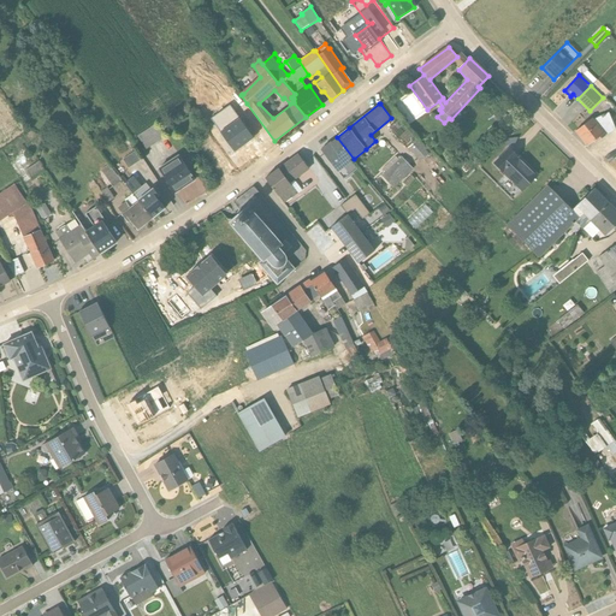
[(605,134),(615,129),(609,112),(593,119),(592,118),(575,130),(587,144),(594,138),(597,141),(605,134)]
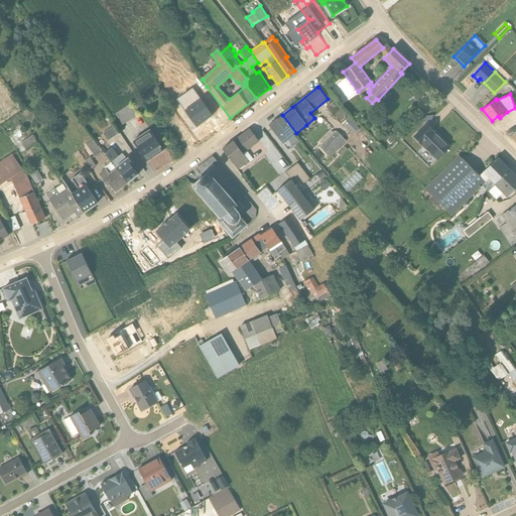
[(131,103),(115,114),(122,125),(139,115),(131,103)]
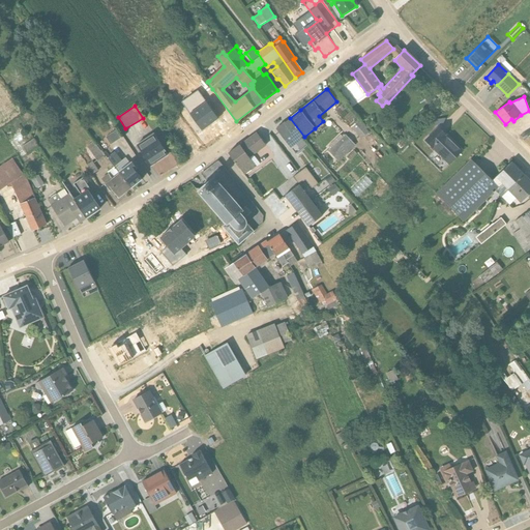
[(303,136),(290,118),(275,128),(291,148),(302,139),(301,137),(303,136)]
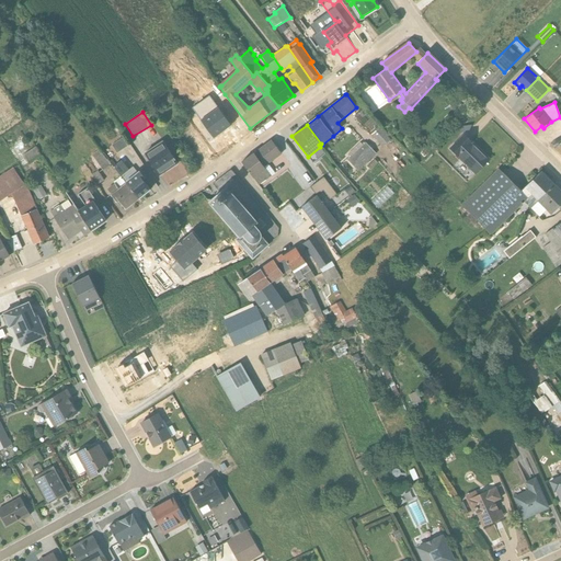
[(390,139),(379,127),(371,135),(382,147),(390,139)]
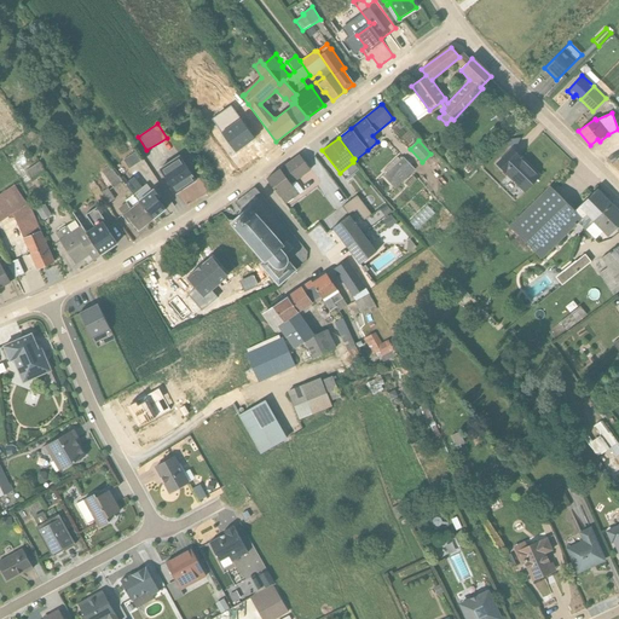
[(519,157),(512,149),(496,165),(524,192),(538,177),(519,157)]
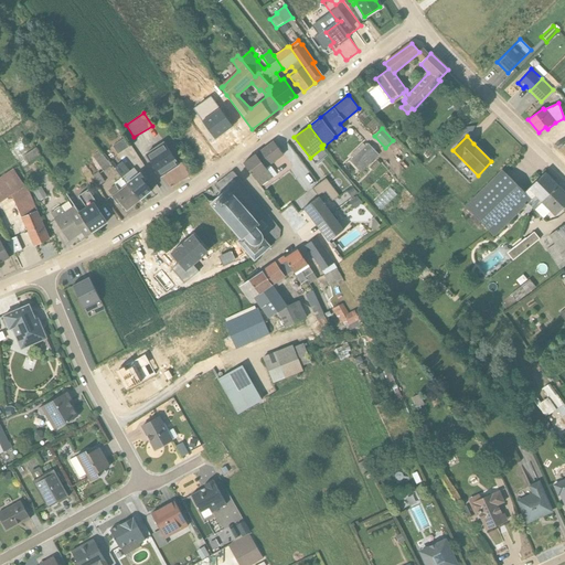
[(128,147),(123,139),(113,146),(118,153),(128,147)]
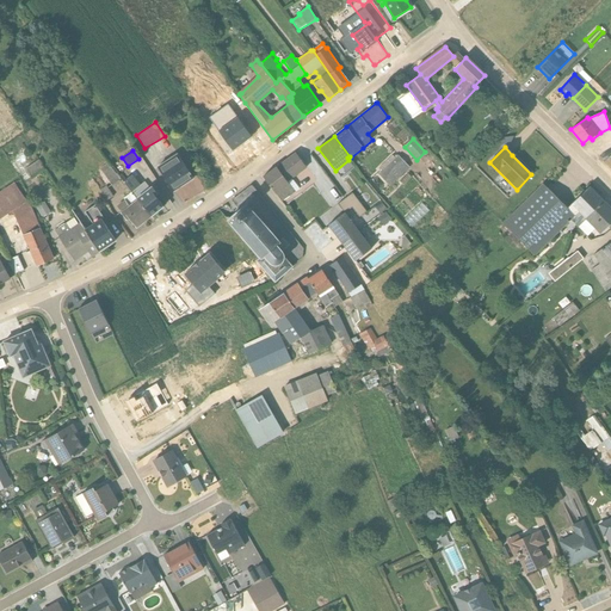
[(307,168),(295,153),(263,177),(282,202),(298,189),(291,179),(307,168)]
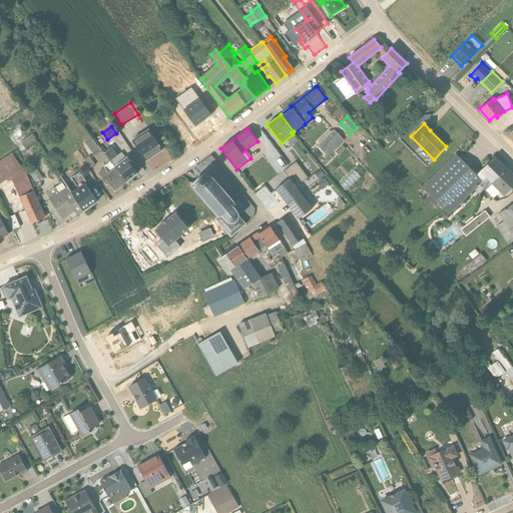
[(145,160),(162,149),(148,129),(132,139),(145,160)]
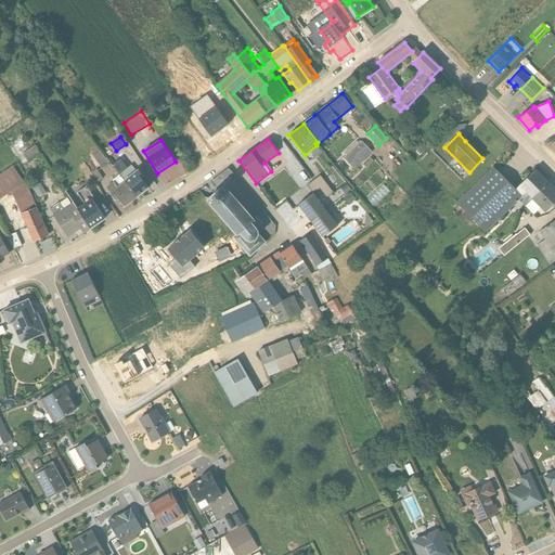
[(344,158),(355,169),(372,153),(361,141),(359,144),(356,141),(344,153),(347,156),(344,158)]
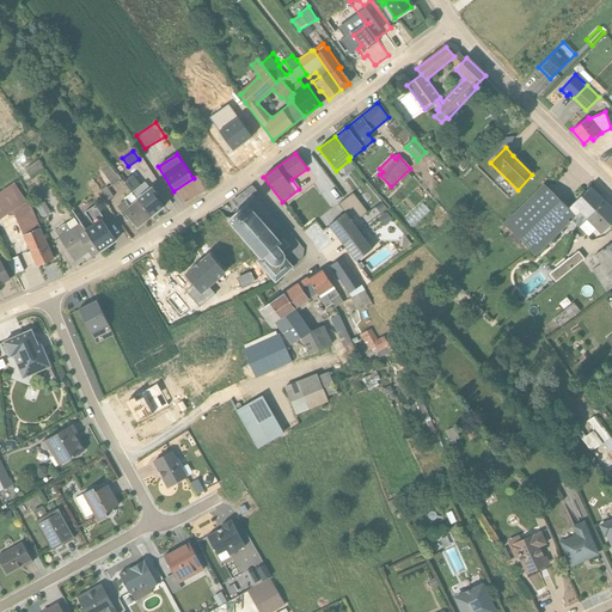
[(31,175),(46,167),(41,159),(28,166),(31,175)]
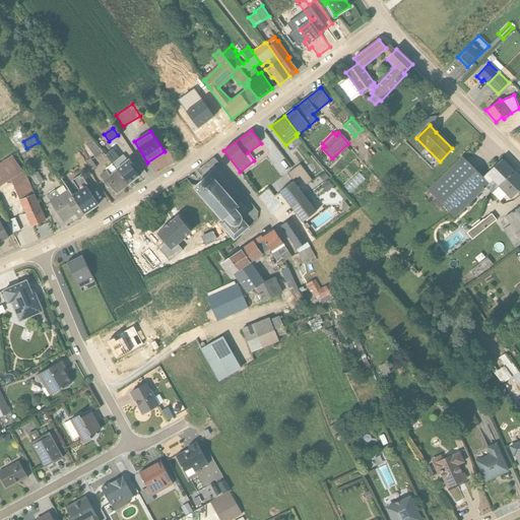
[(103,152),(91,139),(84,144),(95,157),(103,152)]
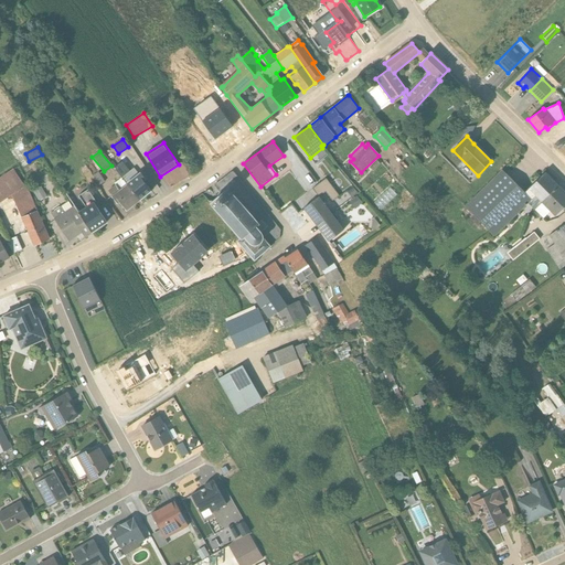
[(121,162),(114,168),(139,201),(151,192),(145,181),(146,180),(140,172),(139,173),(134,168),(129,171),(121,162)]
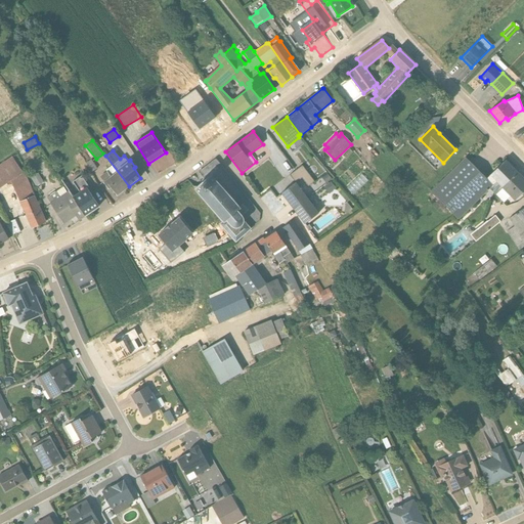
[(46,222),(34,194),(25,173),(23,173),(12,157),(0,165),(0,187),(10,181),(18,199),(31,229),(32,229),(46,222)]
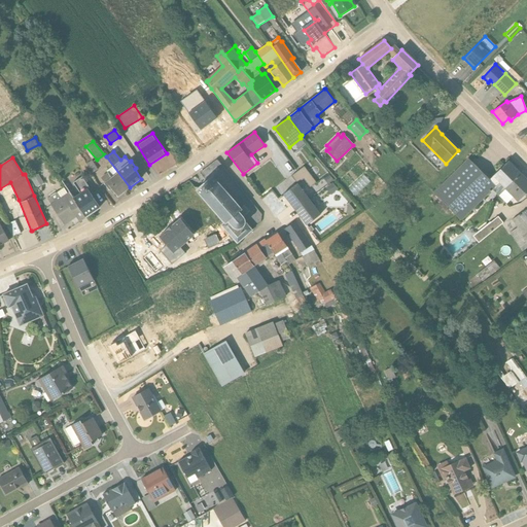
[(498,196),(521,173),(508,161),(489,179),(467,159),(457,169),(433,192),(461,220),(492,190),(498,196)]
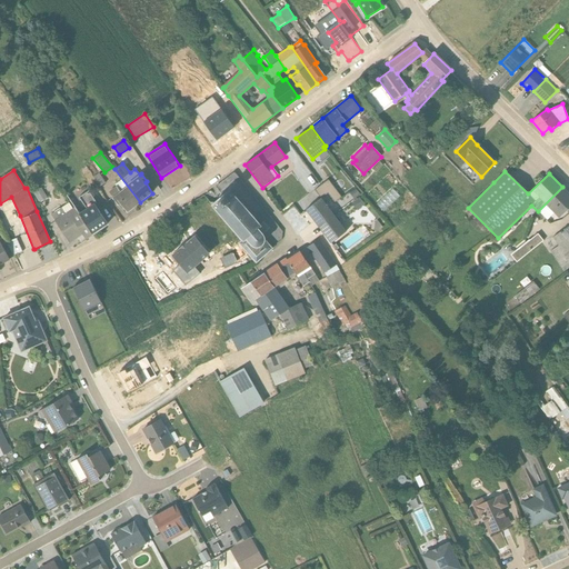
[(106,183),(99,173),(93,178),(99,187),(106,183)]
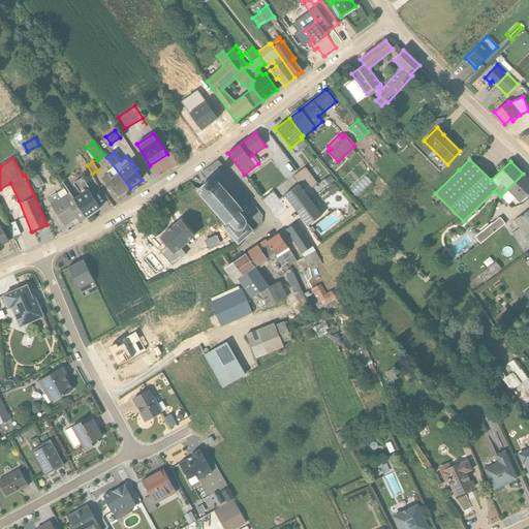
[(107,174),(101,179),(104,184),(111,191),(113,190),(118,197),(130,188),(114,167),(107,172),(107,174)]
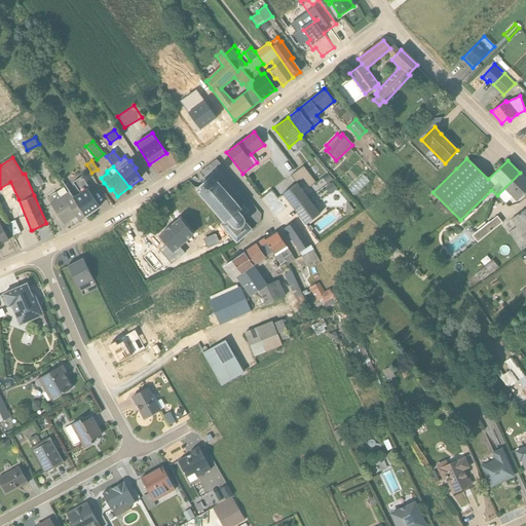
[(315,182),(303,166),(297,172),(309,187),(315,182)]
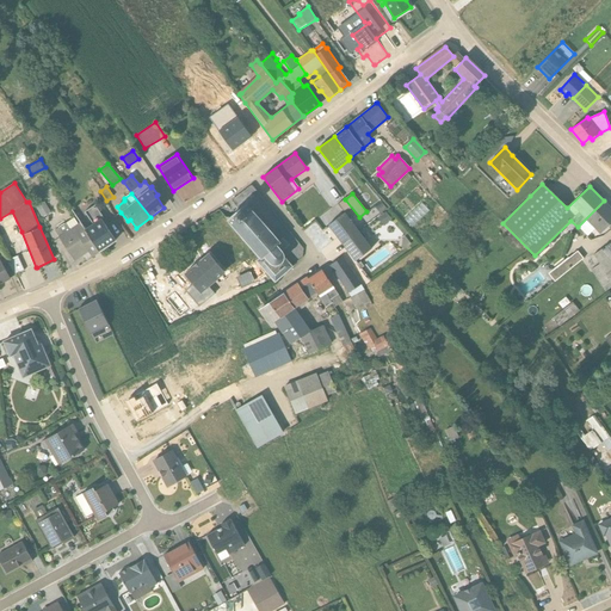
[(351,208),(345,199),(338,204),(345,214),(351,208)]
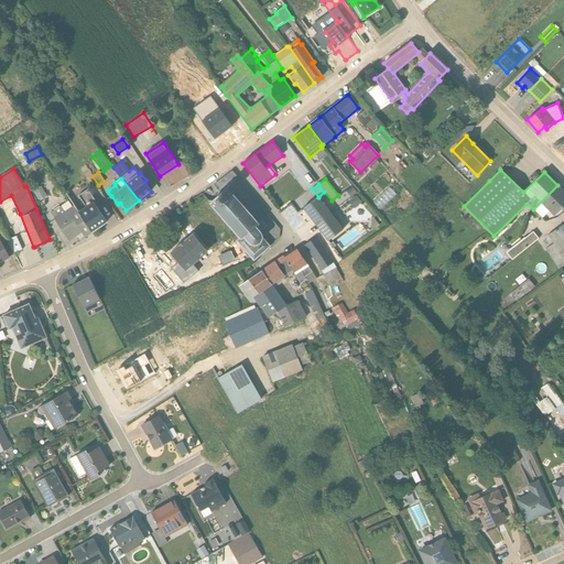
[(553,216),(563,205),(563,192),(557,185),(533,209),(542,218),(549,212),(553,216)]
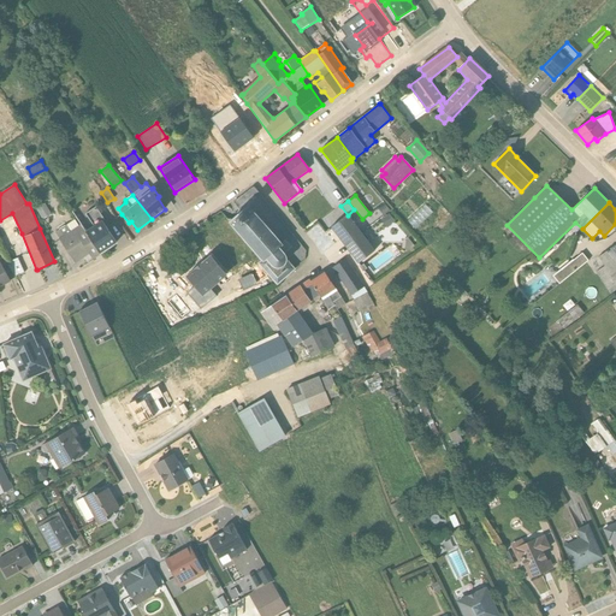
[(52,215),(45,203),(36,209),(42,220),(52,215)]
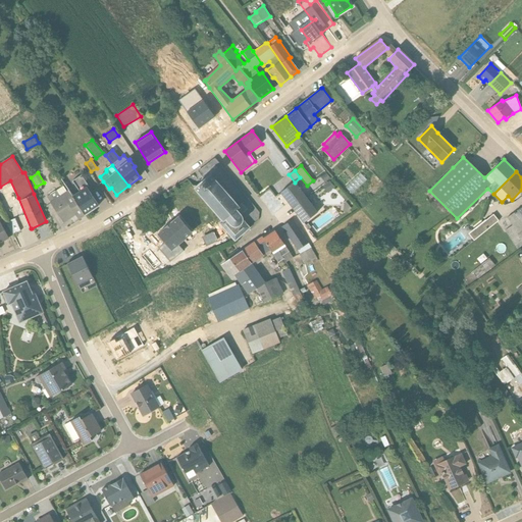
[(329,177),(325,173),(320,177),(324,183),(329,177)]
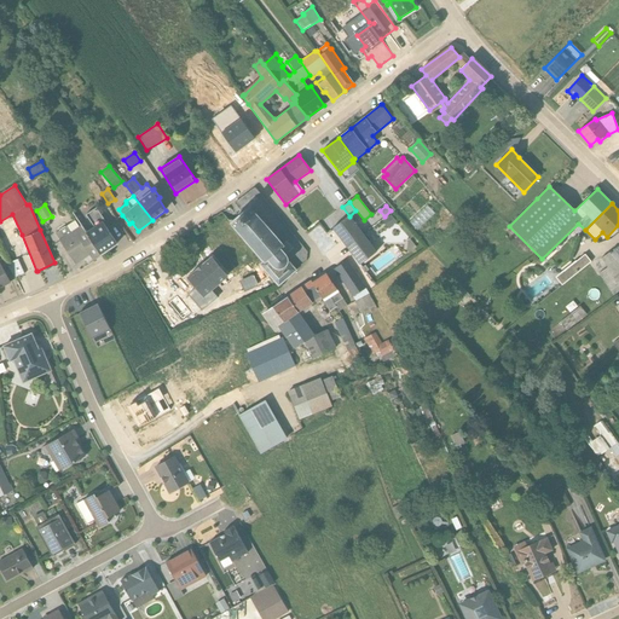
[(242,214),(238,217),(231,224),(264,261),(259,265),(278,285),(296,271),(288,261),(288,260),(288,258),(287,255),(285,254),(293,248),(287,242),(283,244),(249,207),(242,214)]
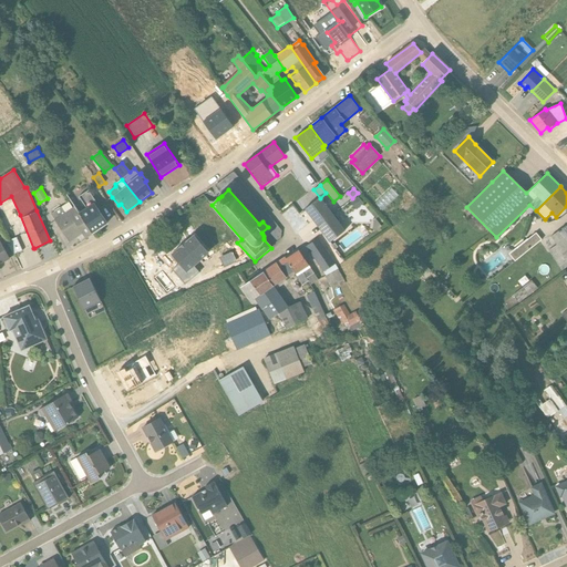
[(95,203),(88,192),(79,198),(85,208),(79,214),(92,234),(106,223),(94,204),(95,203)]
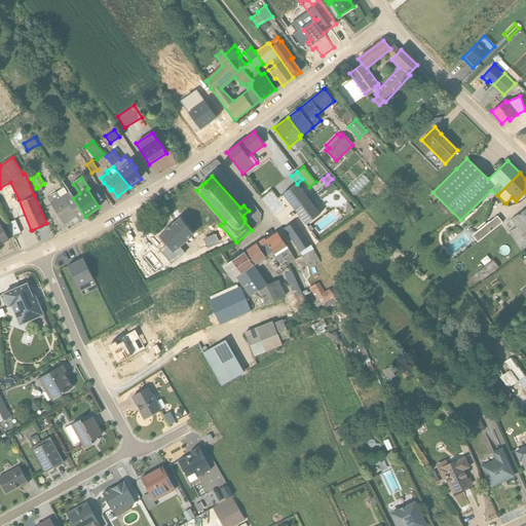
[(332,183),(325,188),(330,194),(336,189),(332,183)]
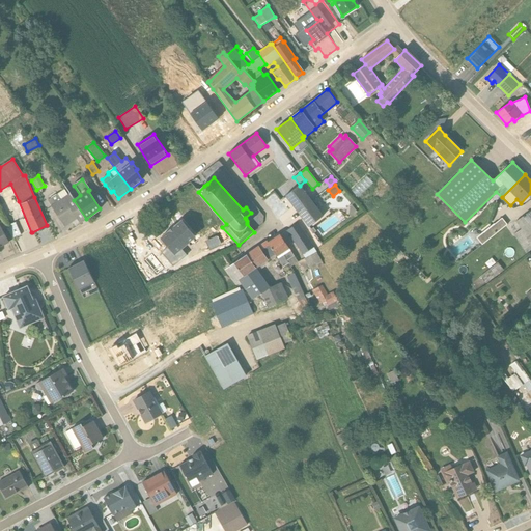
[(299,210),(311,201),(300,186),(285,196),(294,206),(296,204),(299,210)]
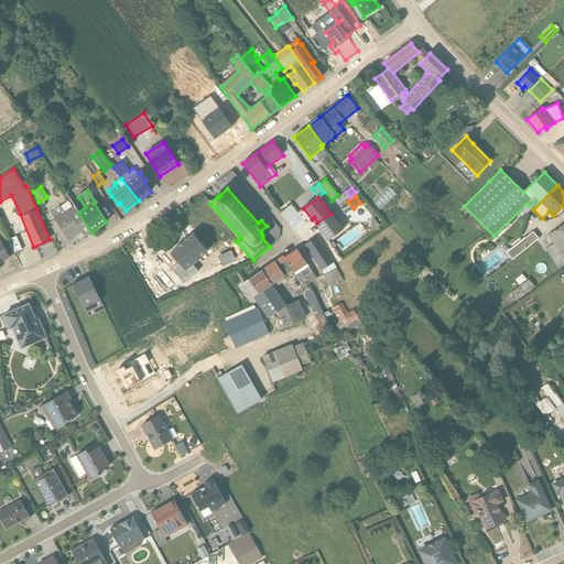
[(67,202),(51,213),(68,240),(82,231),(85,237),(91,232),(74,206),(72,207),(67,202)]
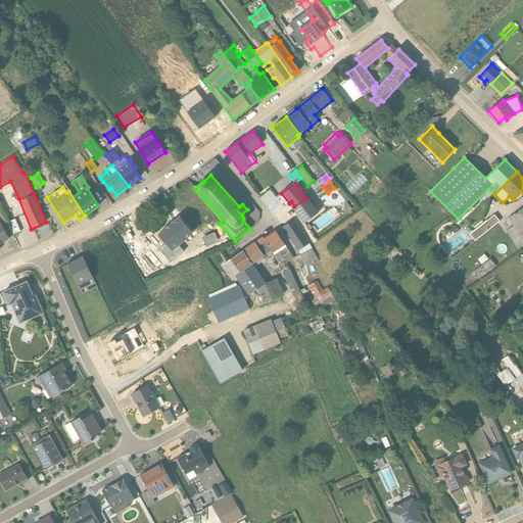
[(306,198),(294,206),(298,211),(296,212),(304,223),(318,212),(306,198)]
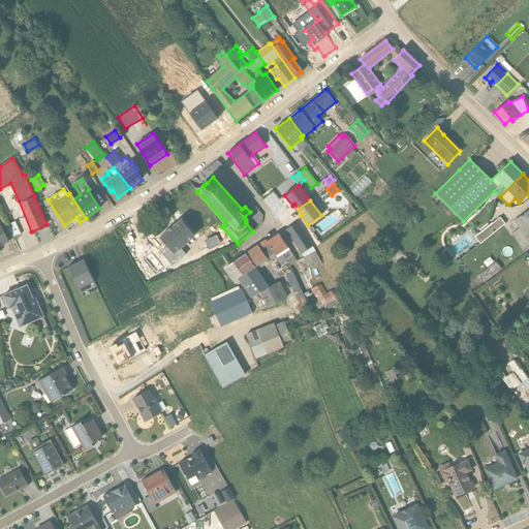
[(528,209),(514,221),(519,228),(511,234),(524,252),(528,249),(528,209)]
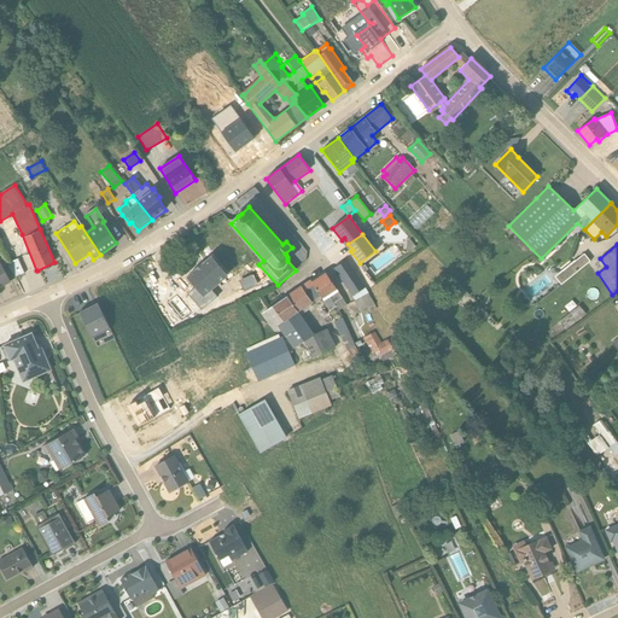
[(560,285),(590,261),(584,254),(575,261),(575,260),(554,277),(560,285)]
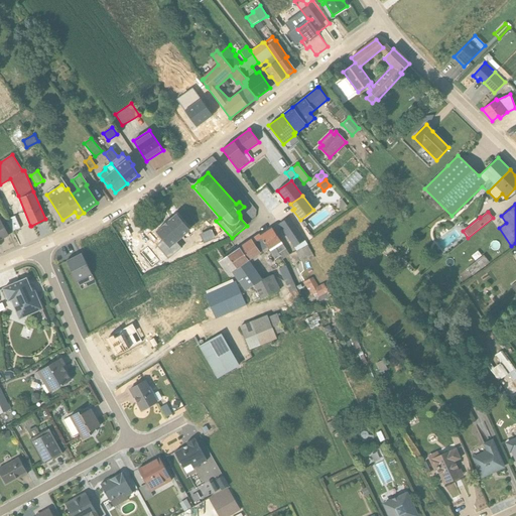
[(189,230),(176,214),(150,237),(168,259),(178,252),(173,245),(189,230)]
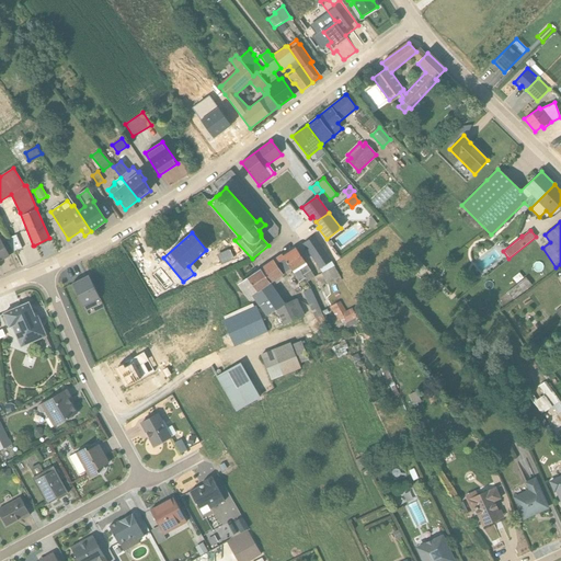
[(13,252),(22,249),(15,236),(7,240),(13,252)]
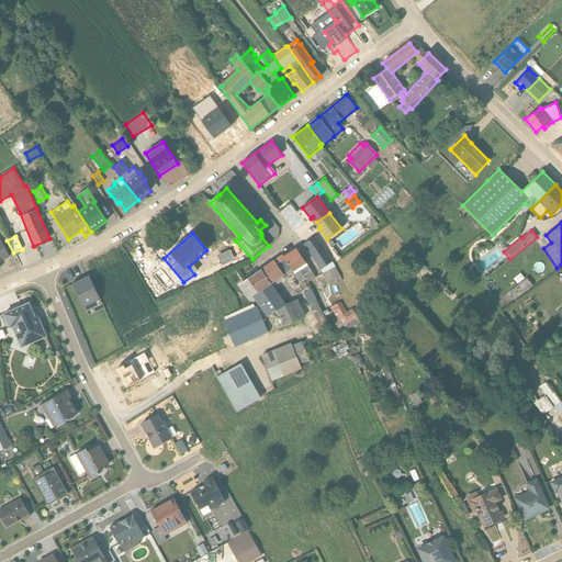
[(321,269),(323,273),(335,266),(315,236),(304,244),(312,254),(311,255),(321,269)]
